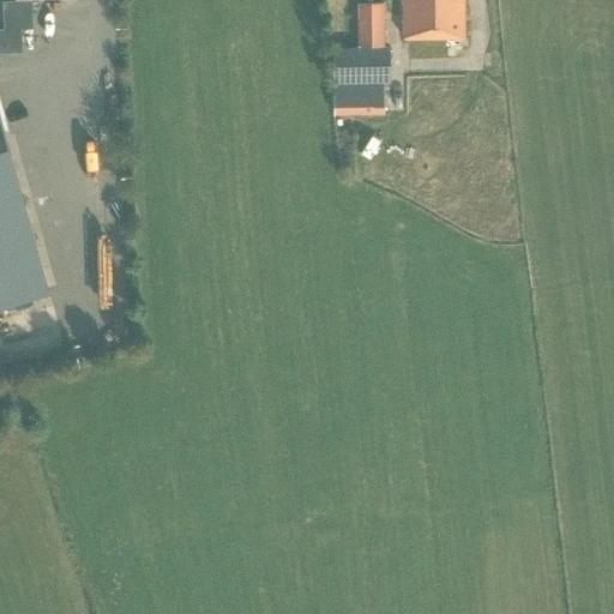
[(464,0),(403,0),(404,38),(465,38),(464,0)]
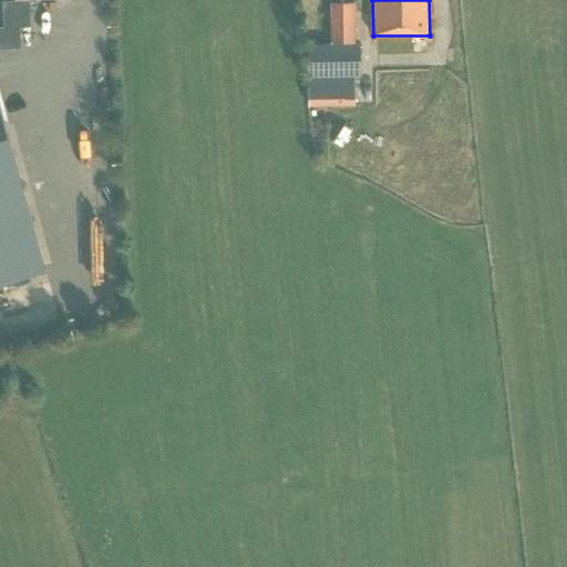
[(29,3),(2,4),(3,31),(0,30),(0,51),(20,51),(19,30),(30,29),(29,3)]
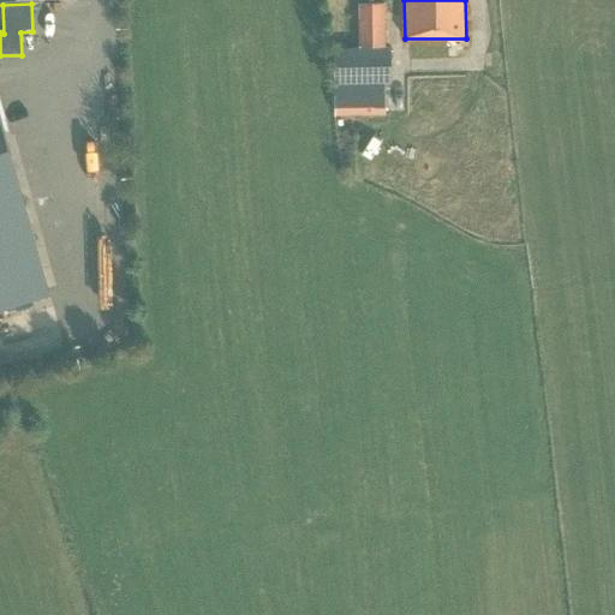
[(360,46),(384,46),(384,4),(360,4),(360,46)]
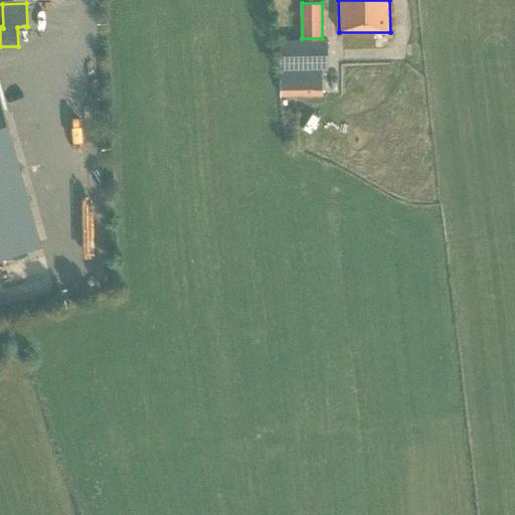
[(281,69),(327,68),(327,41),(280,41),(281,69)]
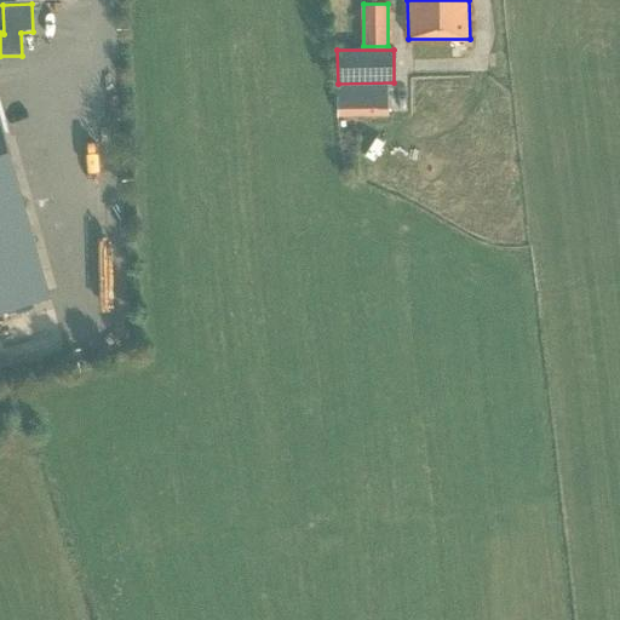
[(338,116),(388,115),(388,86),(338,86),(338,116)]
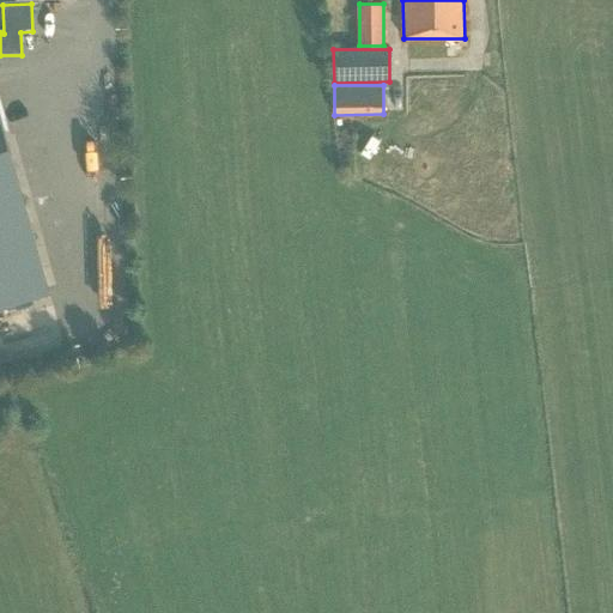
[(0,116),(0,304),(48,292),(0,116)]
